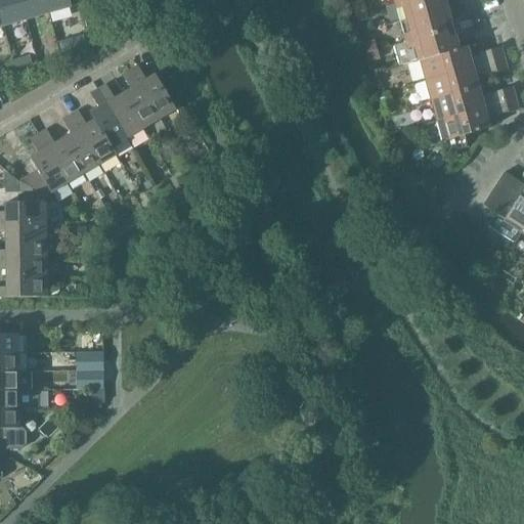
[(26,20),(19,0),(0,0),(0,14),(3,27),(26,20)]
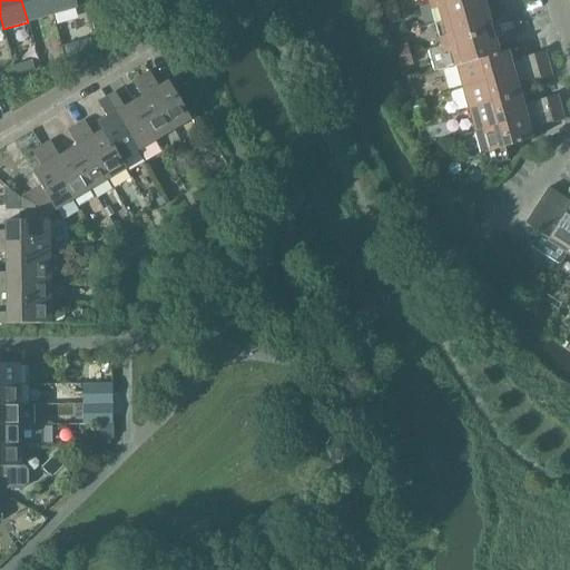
[(52,16),(48,0),(21,0),(28,22),(52,16)]
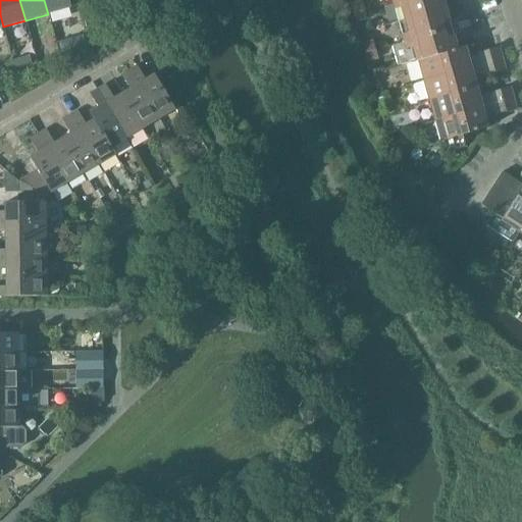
[(44,0),(48,14),(71,7),(68,0),(44,0)]
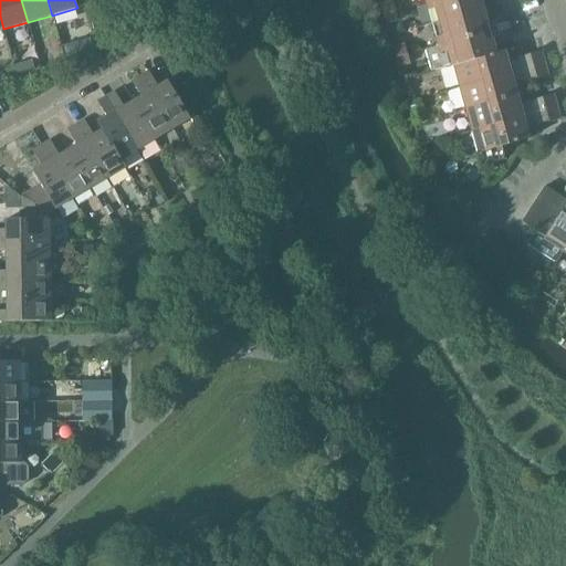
[(480,0),(435,0),(426,2),(432,24),(483,10),(480,0)]
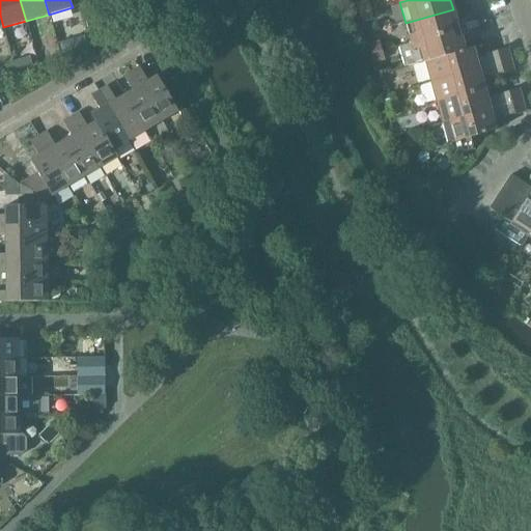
[(360,14),(371,10),(368,2),(358,5),(360,14)]
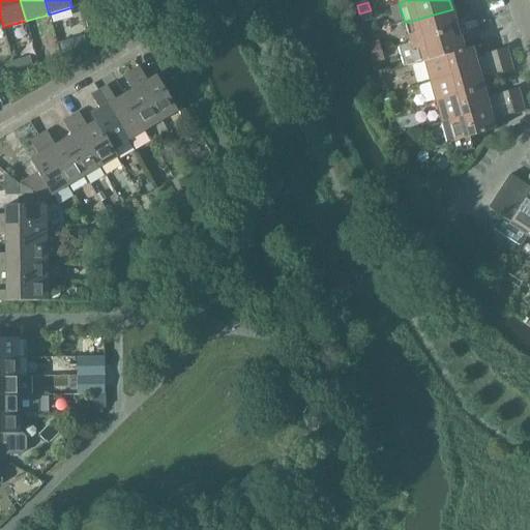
[(452,9),(405,23),(411,43),(459,30),(452,9)]
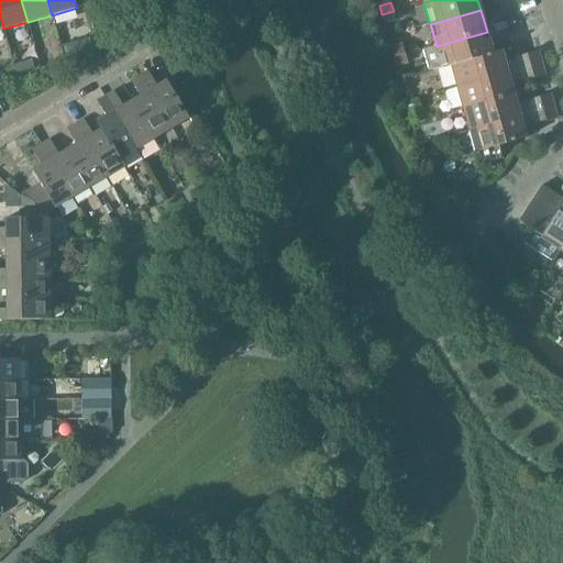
[(394,11),(382,14),(384,23),(396,20),(394,11)]
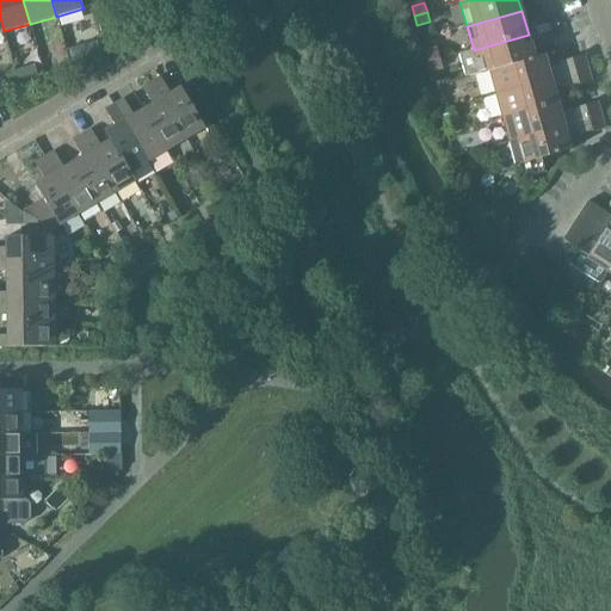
[(532,19),(536,29),(549,25),(547,19),(543,17),(532,19)]
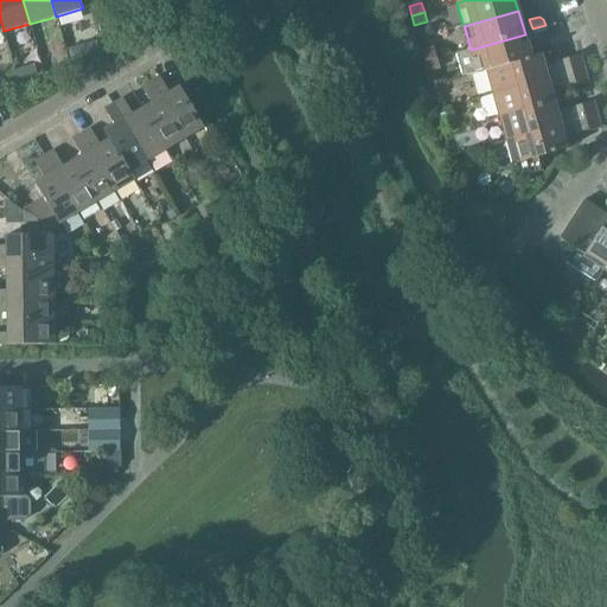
[(547,31),(534,34),(536,44),(547,42),(549,37),(547,31)]
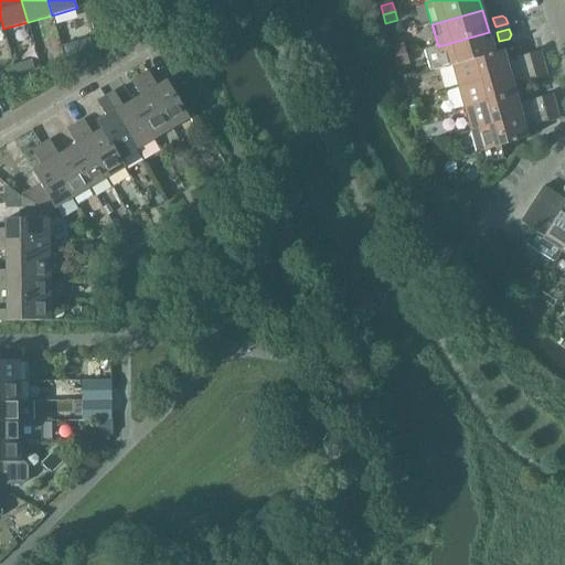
[(425,50),(432,72),(452,66),(452,65),(494,54),(494,53),(489,32),(438,46),(425,50)]
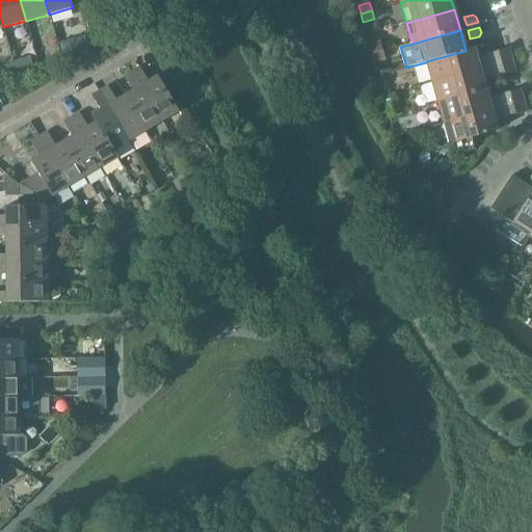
[(84,37),(60,44),(63,56),(88,49),(84,37)]
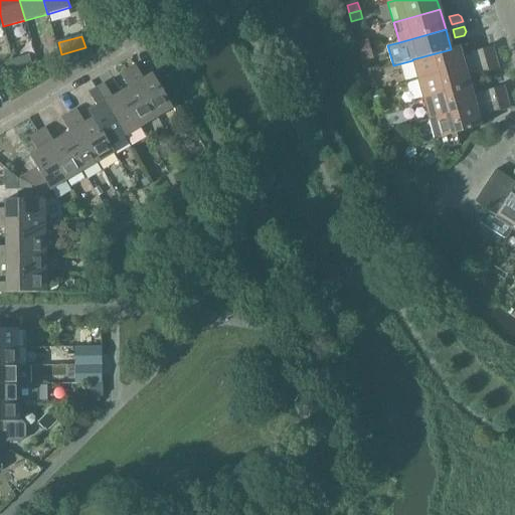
[(360,52),(371,49),(368,41),(358,44),(360,52)]
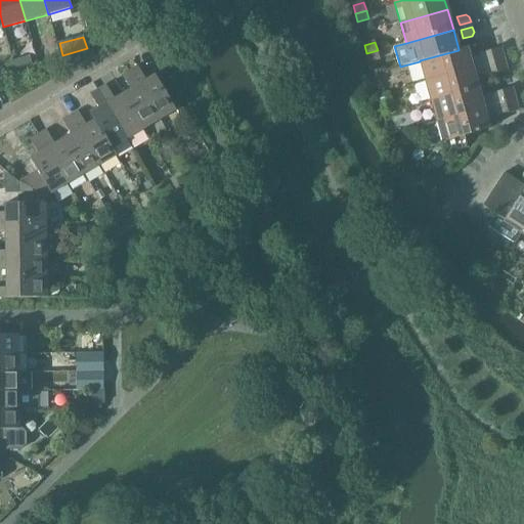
[(426,81),(505,59),(501,47),(480,53),(478,57),(471,59),(467,47),(459,49),(459,50),(420,60),(420,61),(426,81)]
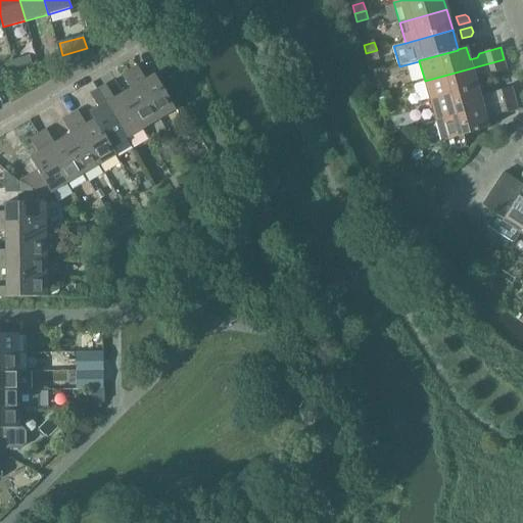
[(377,50),(366,53),(369,62),(379,59),(377,50)]
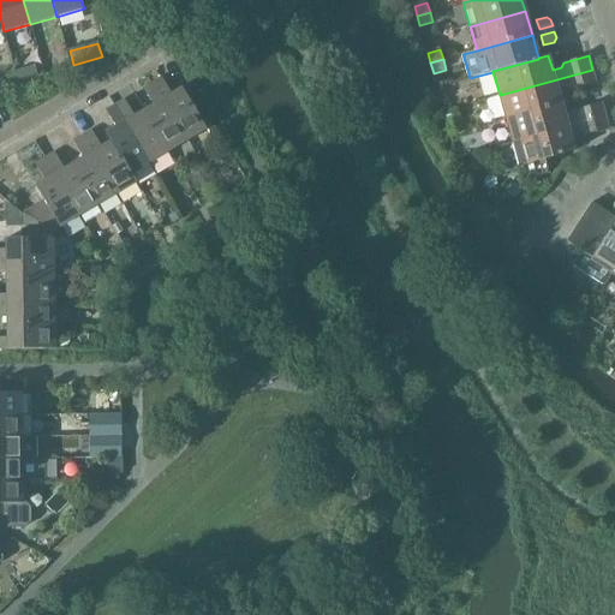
[(24,69),(16,71),(18,81),(28,78),(24,69)]
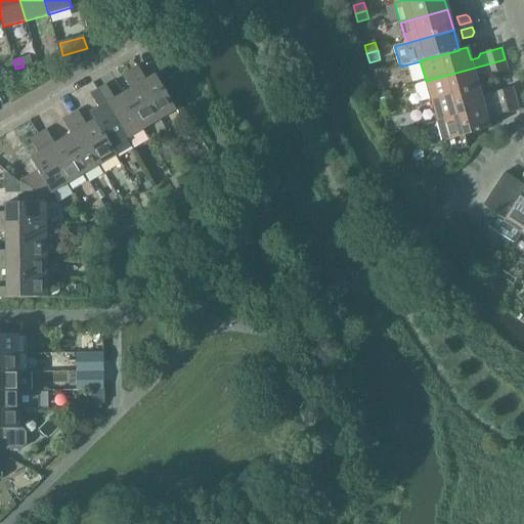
[(486,77),(508,71),(505,59),(426,81),(431,101),(478,88),(475,77),(483,75),(486,77)]
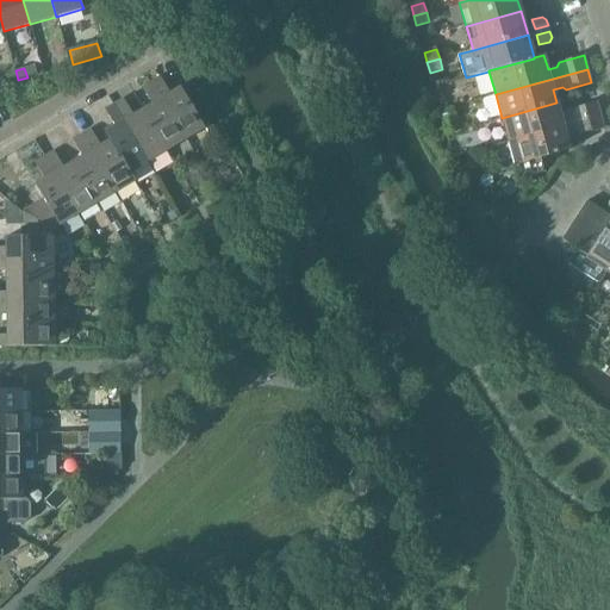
[(151,82),(185,139),(205,129),(199,118),(180,87),(170,93),(161,78),(151,82)]
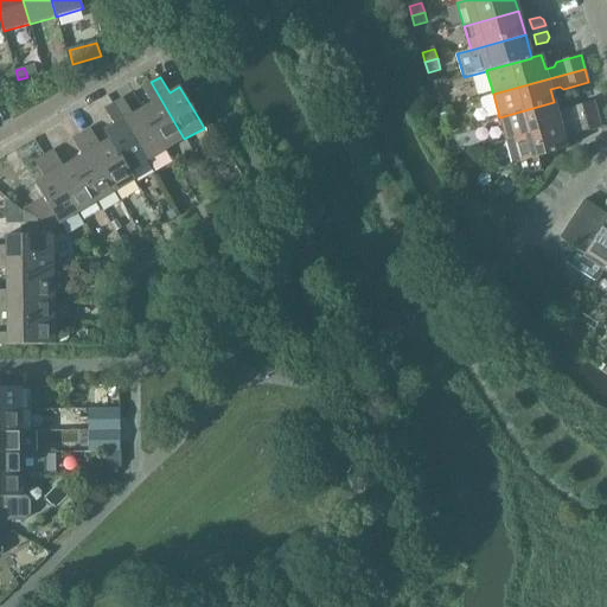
[(184,139),(151,82),(141,88),(151,104),(141,109),(166,151),(184,139)]
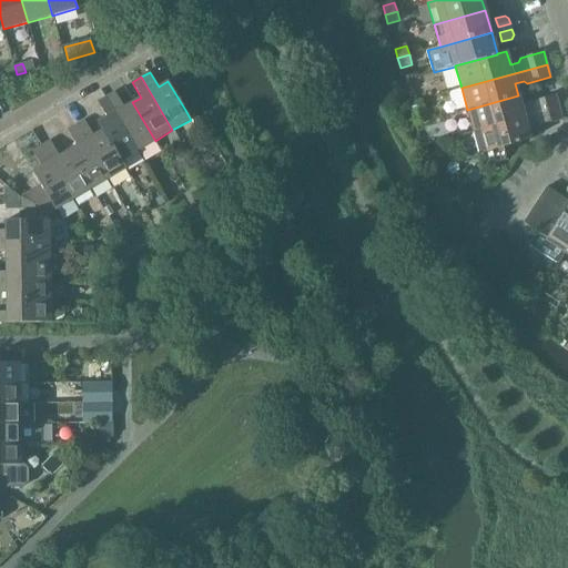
[(155,141),(132,102),(124,108),(115,92),(107,98),(139,151),(155,141)]
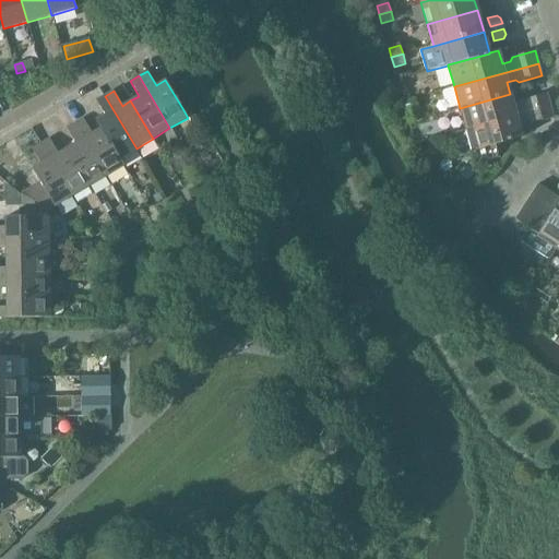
[(460,108),(466,130),(550,106),(547,94),(524,100),(522,104),(514,106),(510,94),(460,108)]
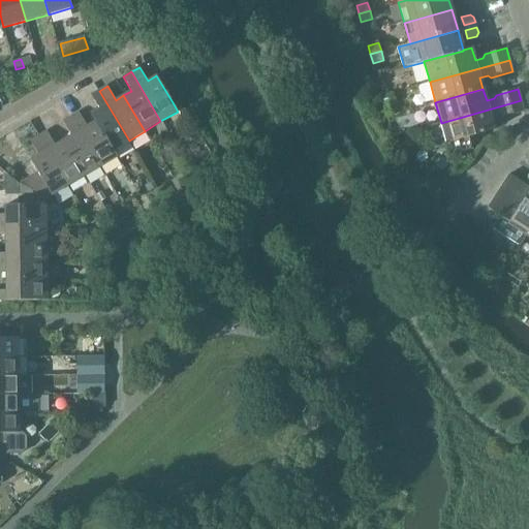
[(95,122),(113,150),(129,141),(99,91),(91,95),(99,110),(91,115),(95,122)]
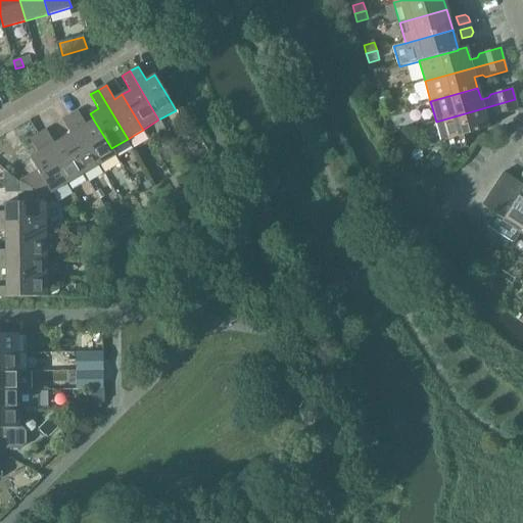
[(387,92),(378,94),(380,104),(390,102),(387,92)]
